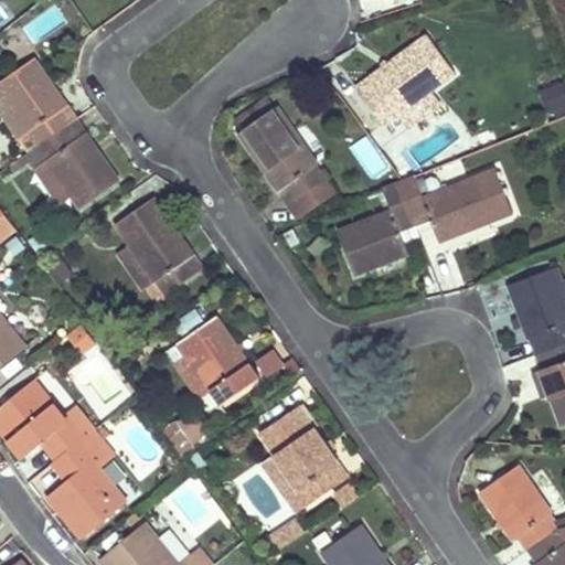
[(427,34),(371,76),(374,82),(362,92),(384,121),(396,112),(398,114),(455,73),(427,34)]
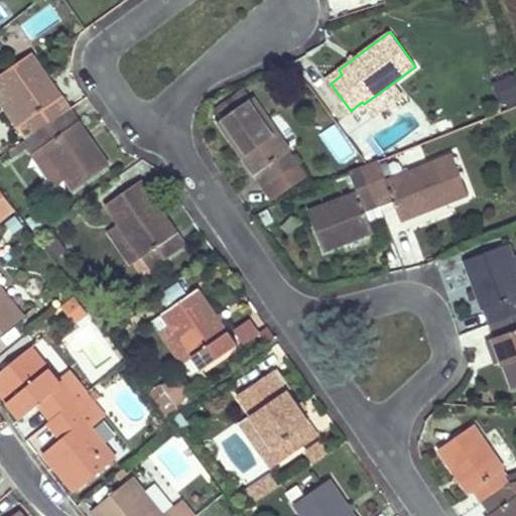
[(0,74),(0,98),(27,137),(24,140),(32,152),(42,145),(63,176),(73,188),(109,163),(79,120),(73,124),(63,112),(55,100),(61,96),(31,52),(0,74)]
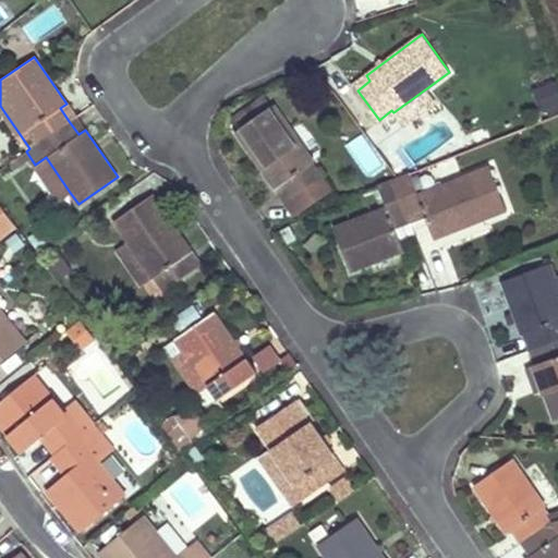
[(370,81),(366,75),(353,84),(358,91),(370,81)]
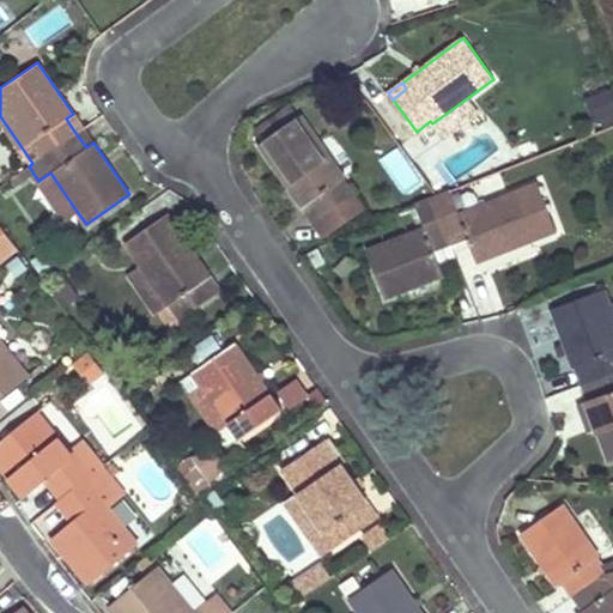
[(599,125),(612,120),(612,87),(590,95),(599,125)]
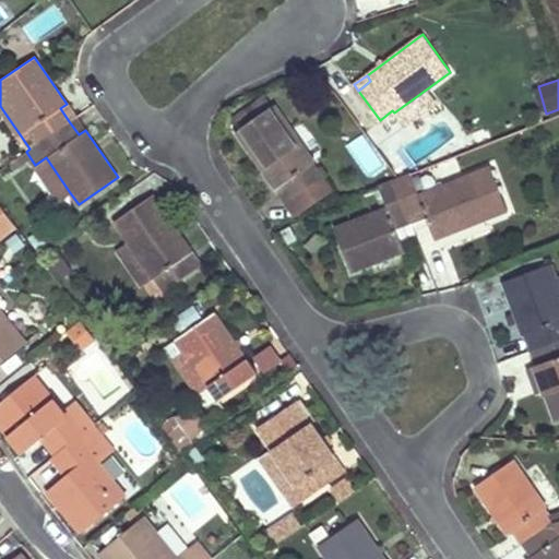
[(60,108),(69,121),(75,117),(67,104),(60,108)]
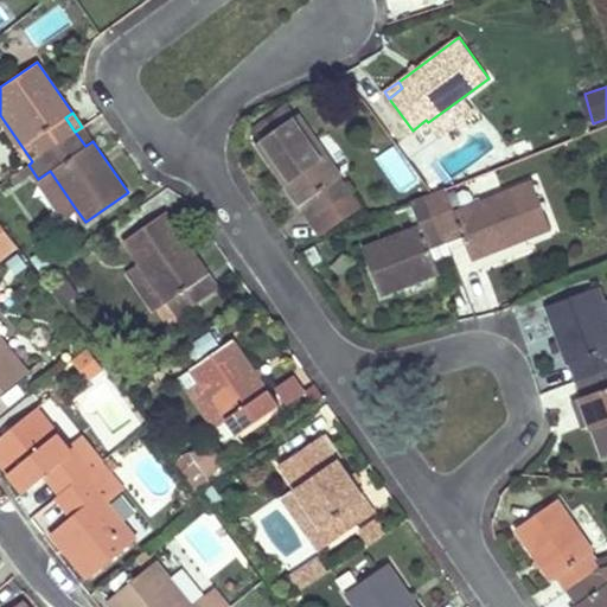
[(256,141),(300,204),(307,199),(317,213),(349,191),(338,176),(342,174),(298,113),(256,141)]
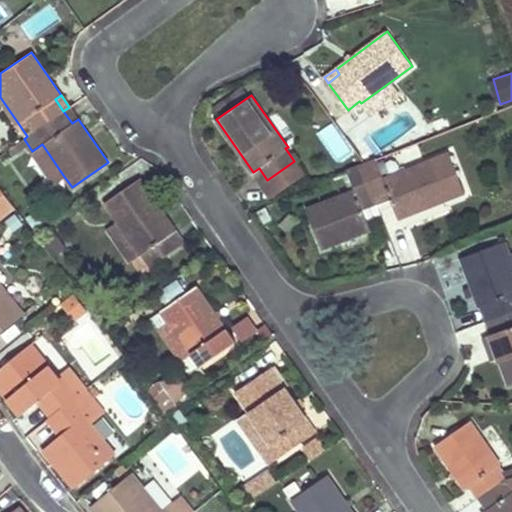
[(72,123),(78,119),(69,107),(63,111),(72,123)]
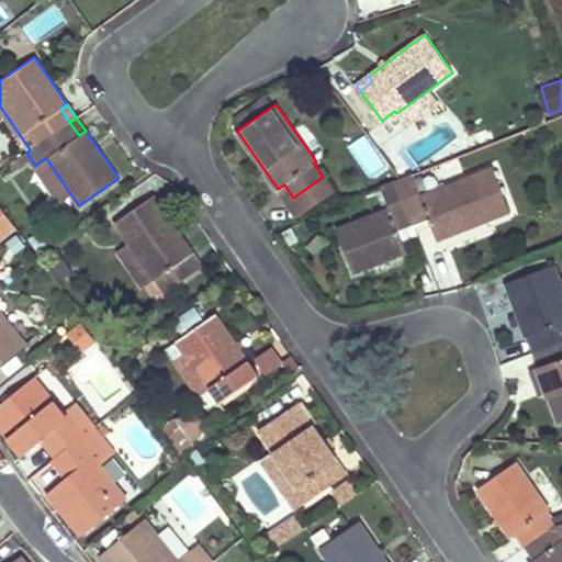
[(348,145),(371,179),(391,166),(368,132),(348,145)]
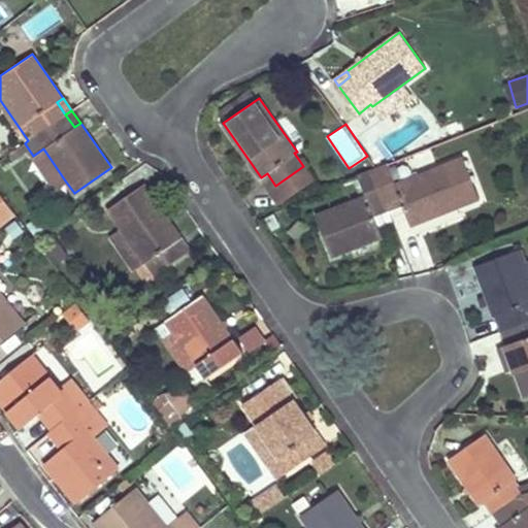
[(43,149),(33,156),(56,188),(65,180),(43,149)]
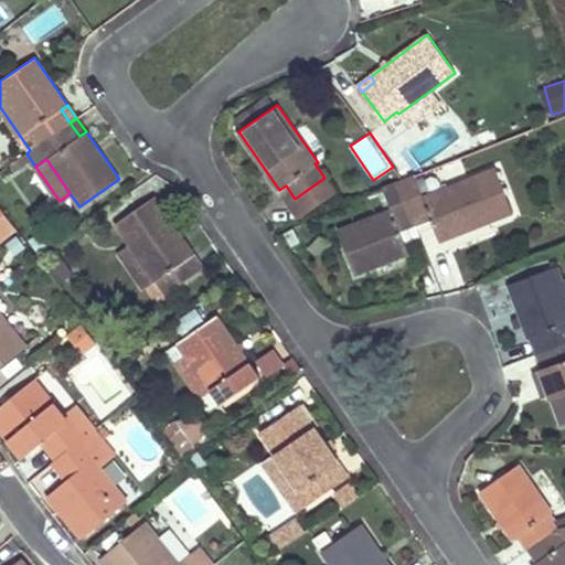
[(396,222),(412,216),(427,210),(430,219),(439,242),(492,221),(486,204),(509,195),(497,168),(423,196),(414,176),(383,188),(391,209),(337,230),(354,274),(408,253),(404,241),(396,222)]
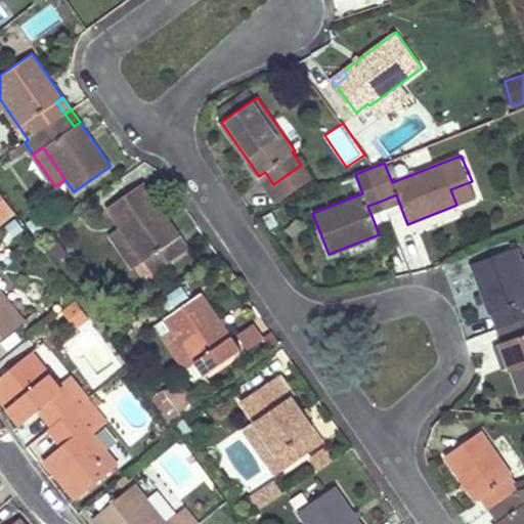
[(278,205),(312,181),(301,165),(273,184),(267,189),(278,205)]
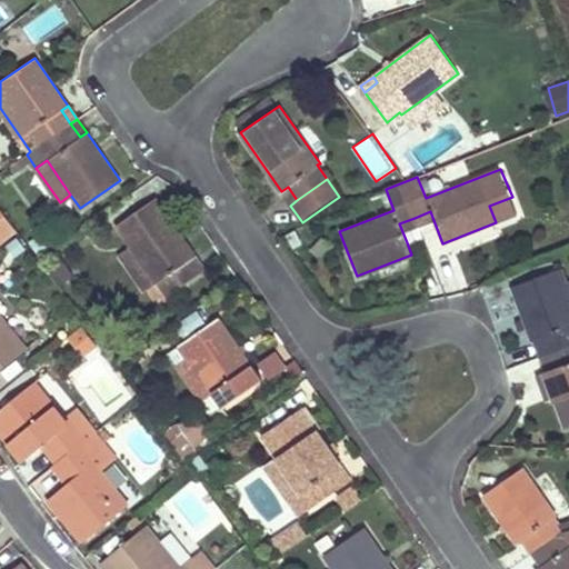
[(290,206),(297,200),(288,187),(281,191),(290,206)]
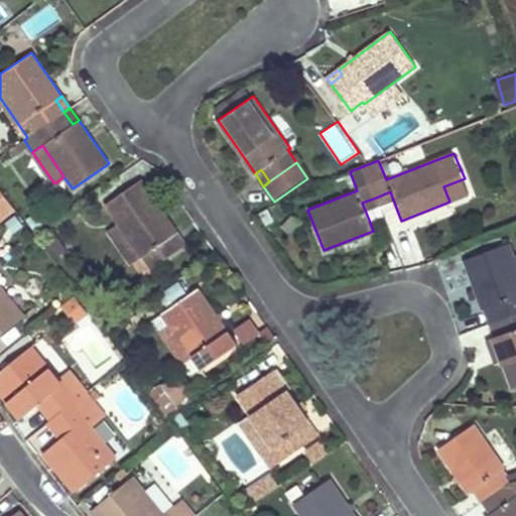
[(105,203),(117,222),(140,257),(144,254),(152,267),(180,249),(171,235),(176,232),(141,179),(105,203)]
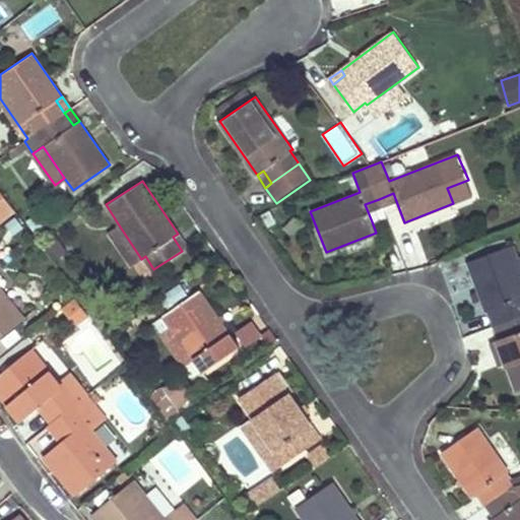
[(0,186),(0,222),(17,210),(0,186)]
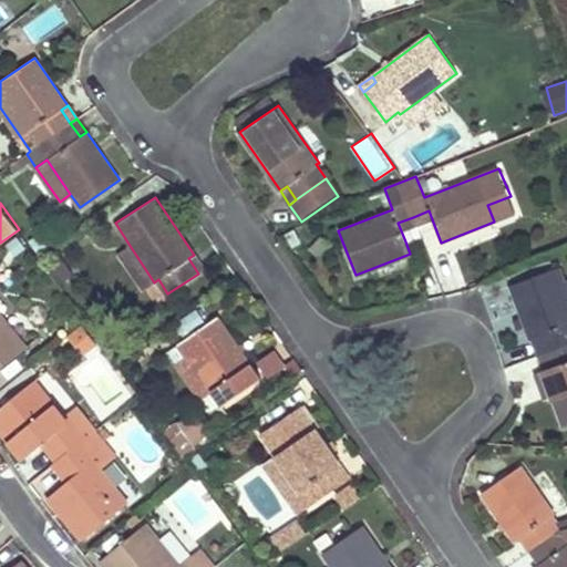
[(416,226),(432,219),(429,210),(413,217),(416,226)]
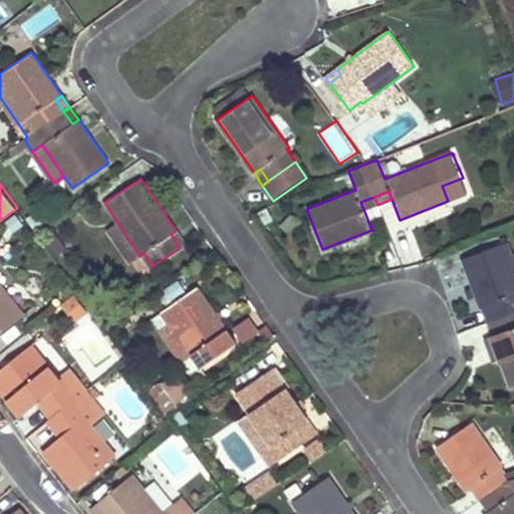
[(377,205),(374,197),(360,202),(367,219),(380,213),(377,205)]
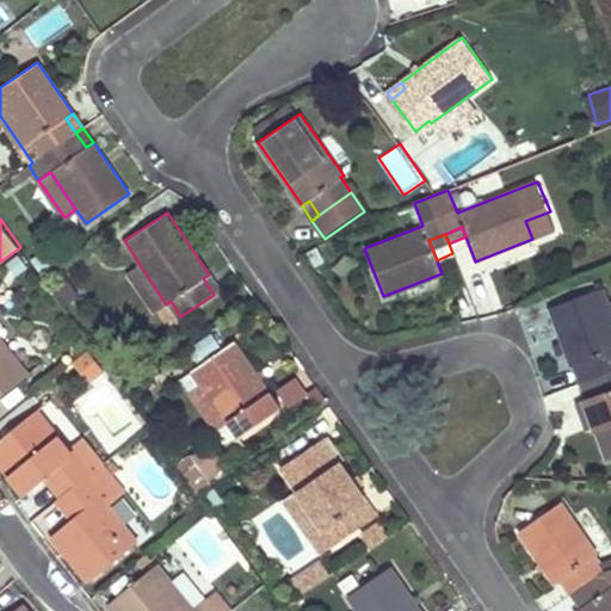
[(166,304),(139,263),(127,271),(154,312),(166,304)]
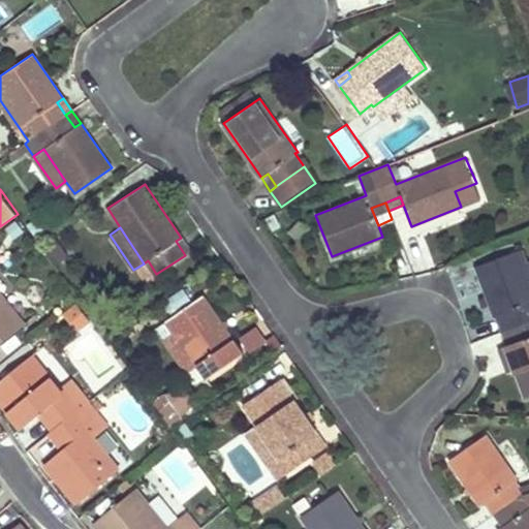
[(176,241),(185,255),(190,252),(181,238),(176,241)]
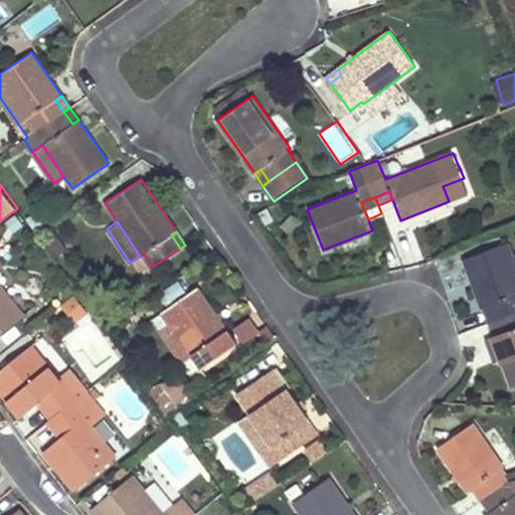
[(499,333),(493,335),(501,358),(512,386),(514,384),(514,273),(509,258),(504,243),(464,259),(483,308),(488,305),(499,333)]
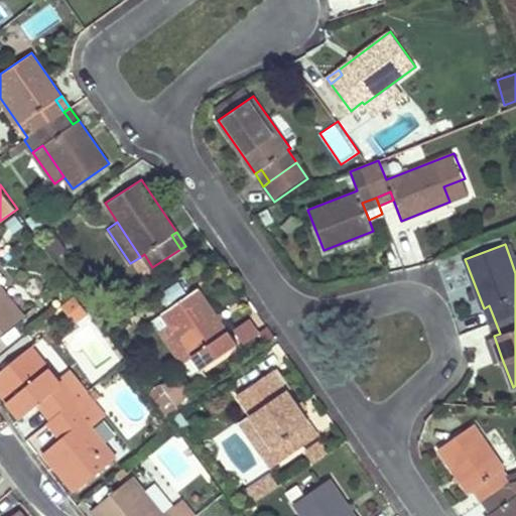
[(0,286),(0,336),(24,316),(0,286)]
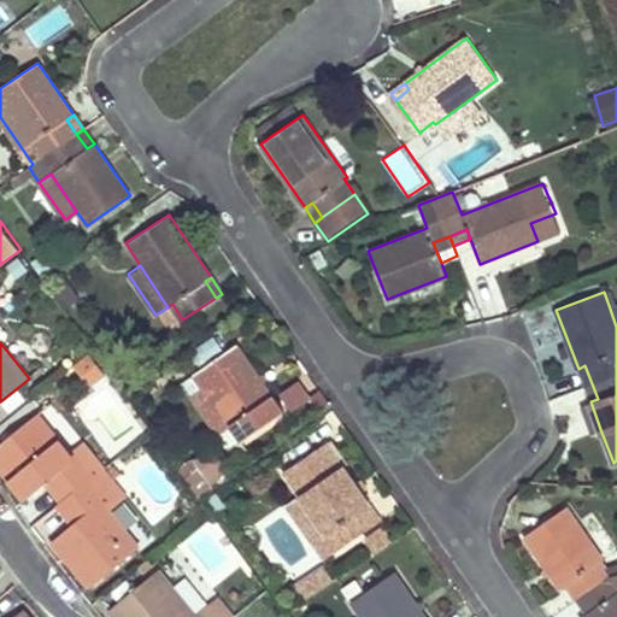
[(195,372),(206,388),(230,425),(234,423),(244,439),(258,429),(276,417),(265,401),(272,397),(238,345),(195,372)]
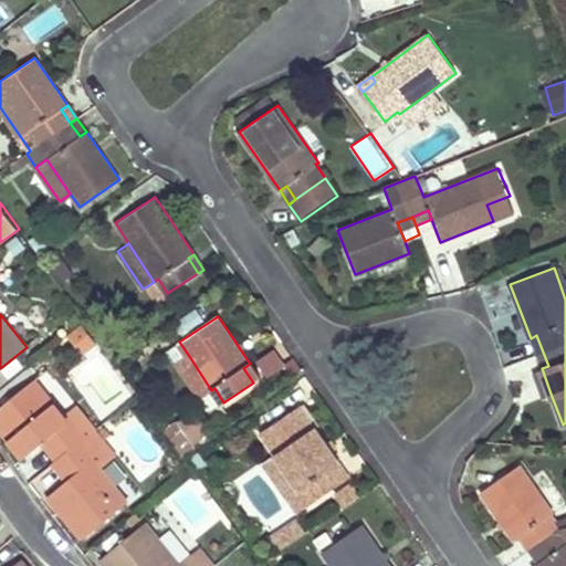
[(81,323),(67,334),(77,345),(90,335),(81,323)]
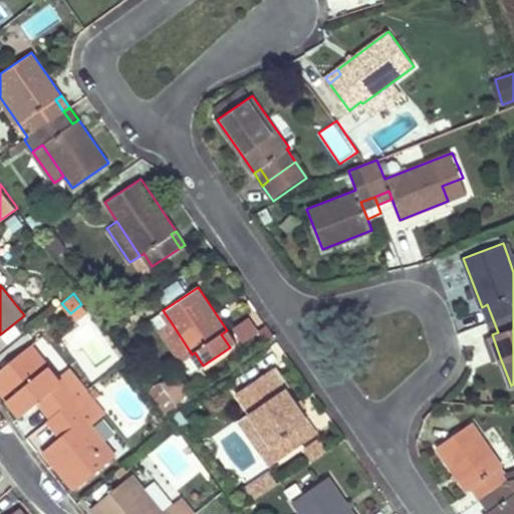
[(87,311),(81,304),(70,313),(76,320),(87,311)]
